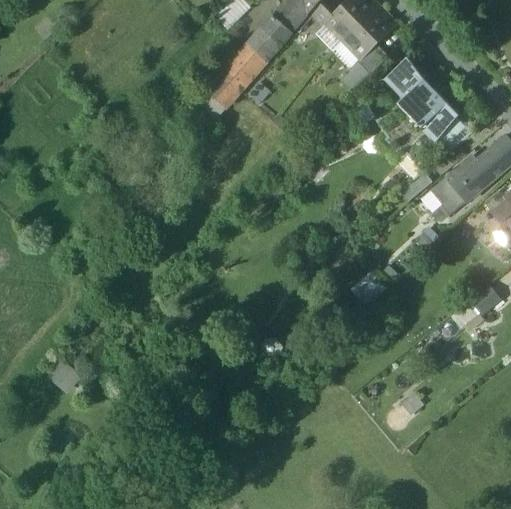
[(247,4),(242,0),(229,0),(214,15),(227,29),(250,8),(247,4)]
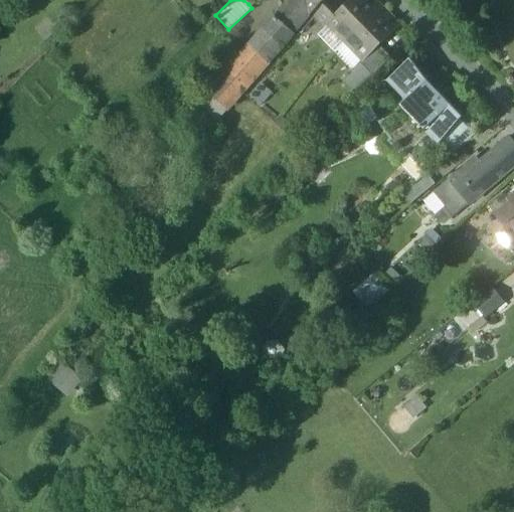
[(287,0),(263,28),(282,44),(319,0),(287,0)]
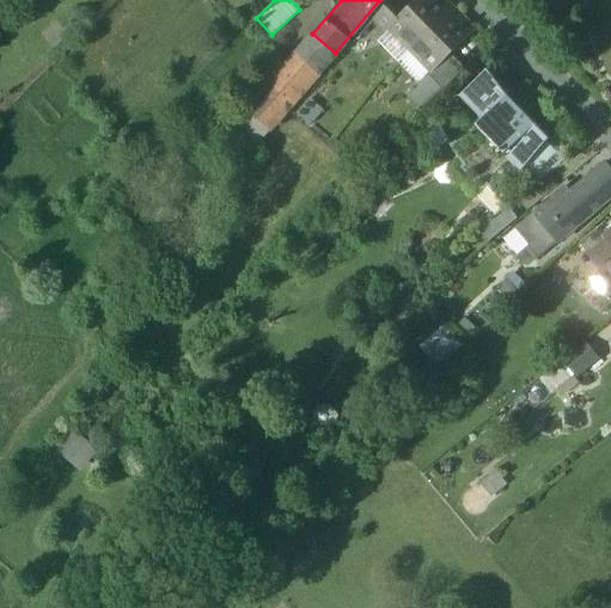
[(388,0),(373,17),(385,30),(390,25),(389,24),(407,7),(399,0),(388,0)]
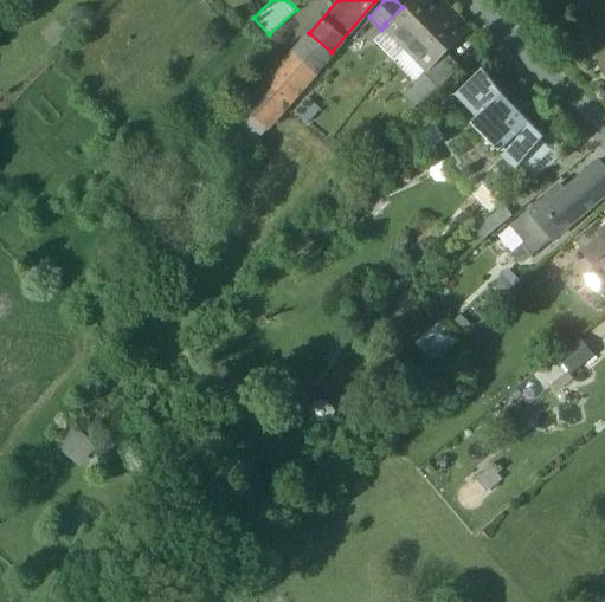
[(386,25),(407,46),(449,5),(444,0),(410,0),(403,7),(385,24),(386,25)]
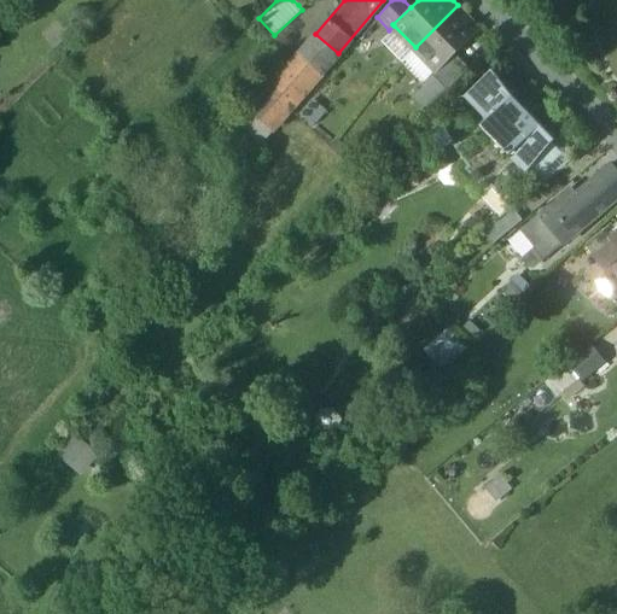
[(470,17),(458,5),(415,47),(436,69),(454,52),(475,33),(464,22),(470,17)]
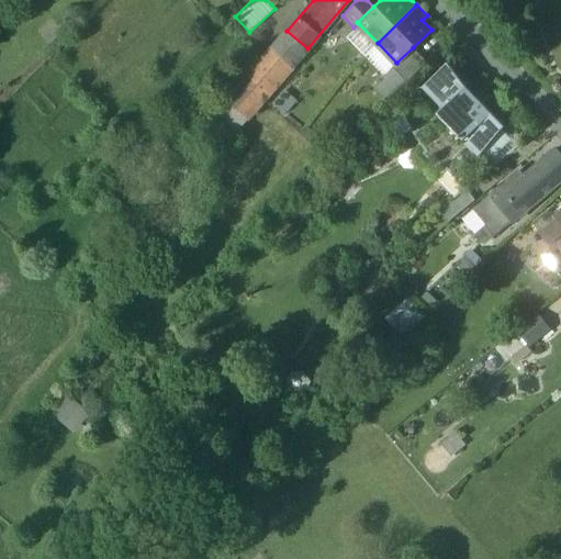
[(436,25),(427,15),(422,20),(432,30),(436,25)]
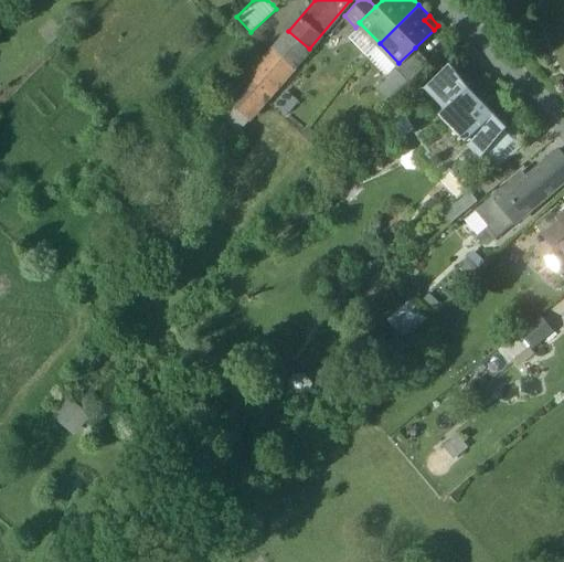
[(366,55),(380,43),(360,23),(355,28),(348,35),(366,55)]
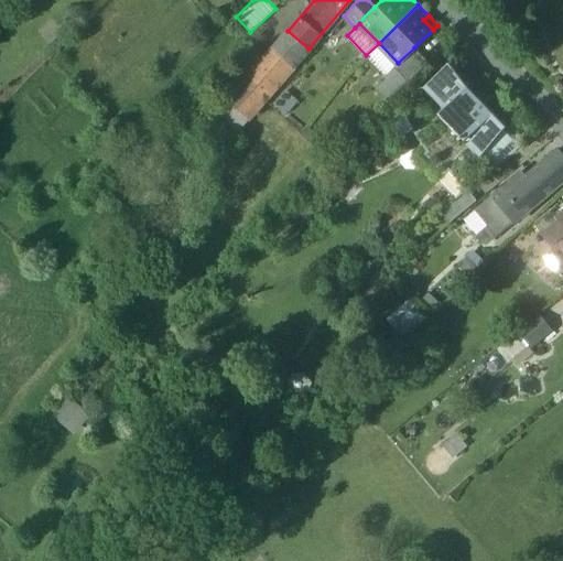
[(292,68),(309,49),(288,31),(272,50),(292,68)]
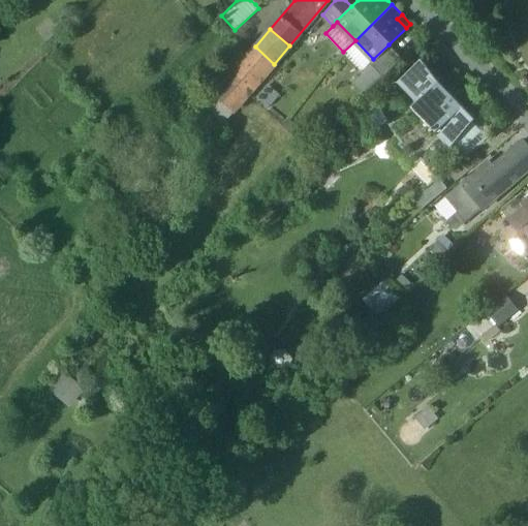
[(355,40),(343,52),(361,70),(369,63),(373,59),(355,40)]
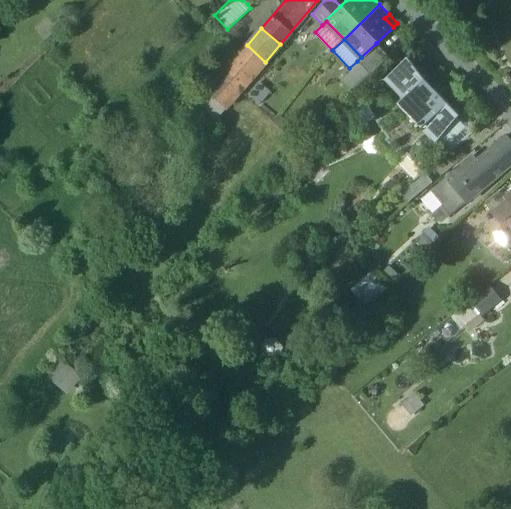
[(357,61),(369,74),(387,55),(376,43),(361,57),(357,61)]
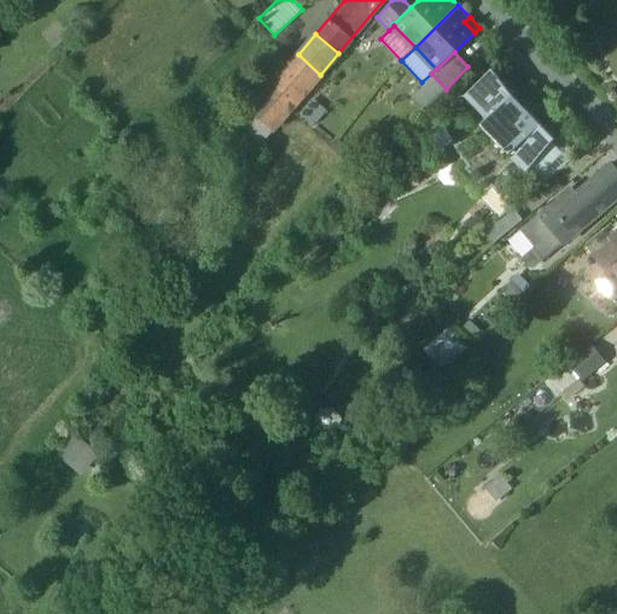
[(320,75),(298,54),(278,77),(290,88),(301,98),(320,75)]
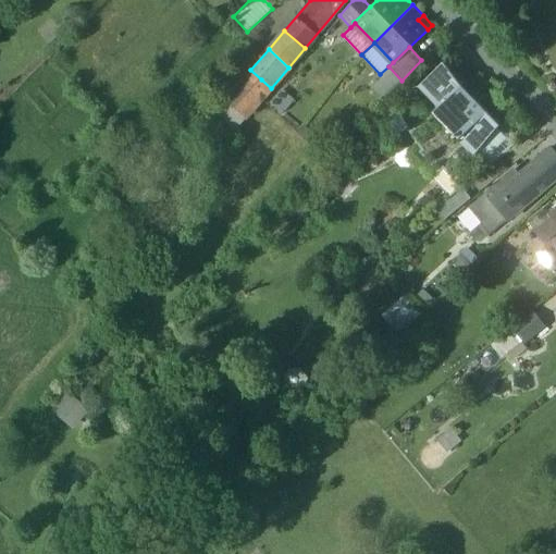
[(417,86),(437,107),(460,85),(442,62),(417,86)]
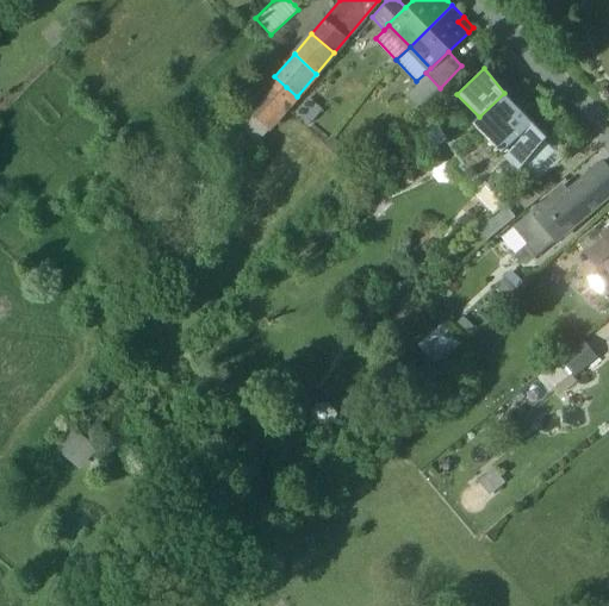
[(240,138),(256,120),(286,87),(274,76),(272,74),(228,125),(227,126),(240,138)]
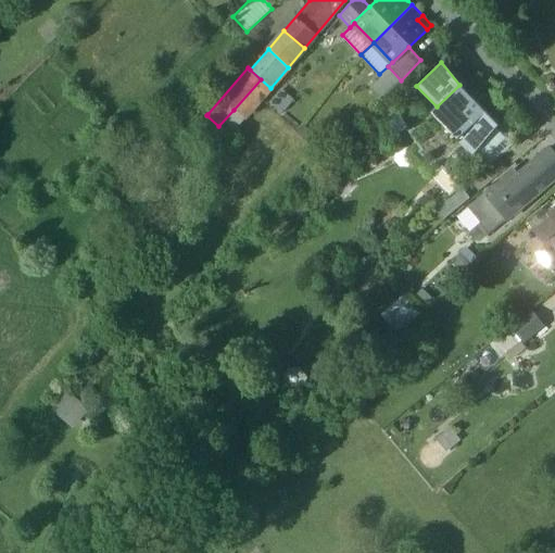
[(270,88),(261,79),(234,110),(244,118),(270,88)]
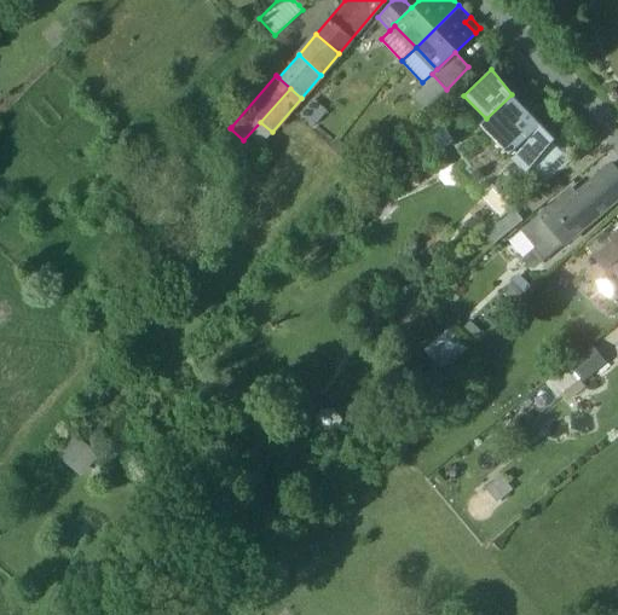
[(526,172),(527,169),(552,141),(554,139),(512,94),(486,119),(480,125),(485,129),(524,169),(526,172)]
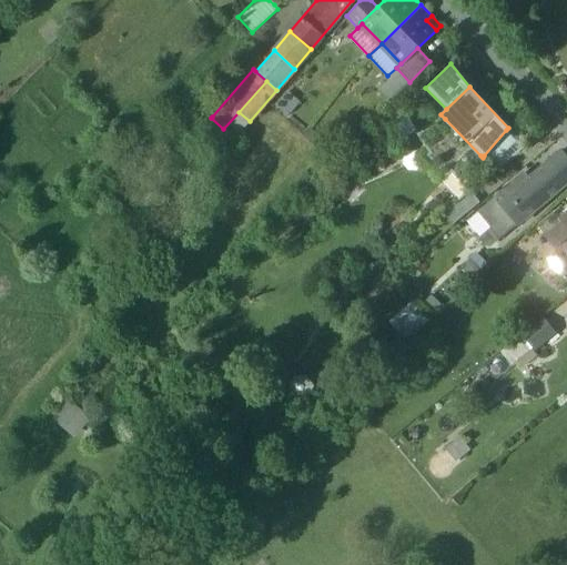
[(274,103),(287,114),(300,100),(286,89),(274,103)]
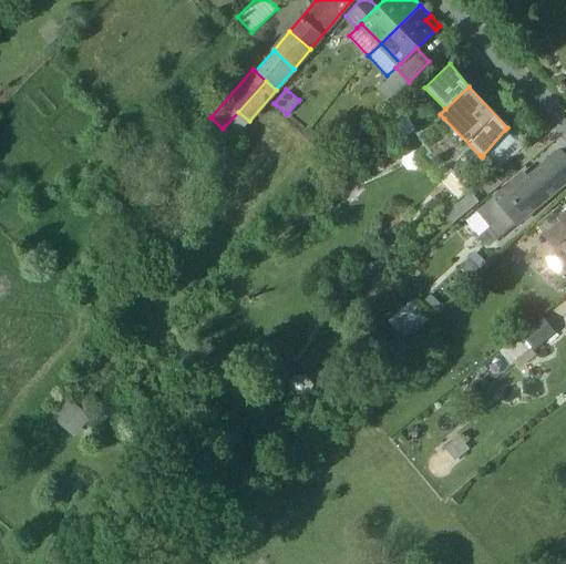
[(395,103),(381,114),(401,140),(415,129),(395,103)]
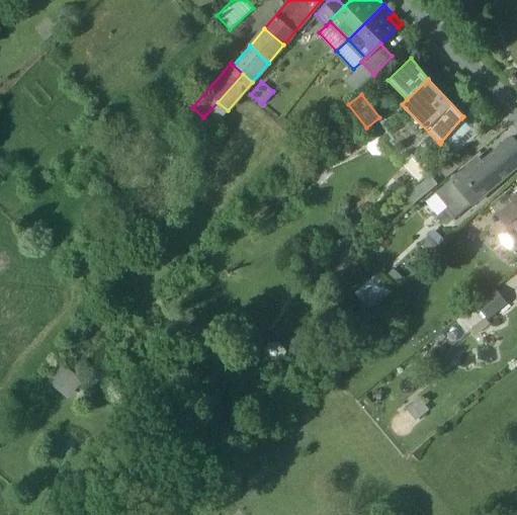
[(213,125),(228,110),(218,102),(203,117),(213,125)]
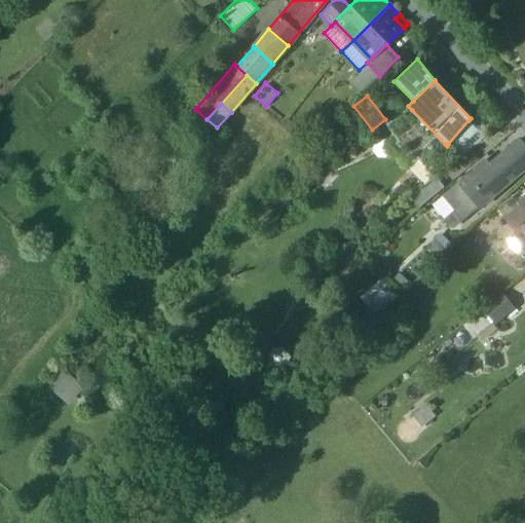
[(443,147),(445,144),(412,110),(390,120),(401,136),(397,140),(395,142),(413,161),(417,158),(434,175),(436,176),(455,160),(443,147)]
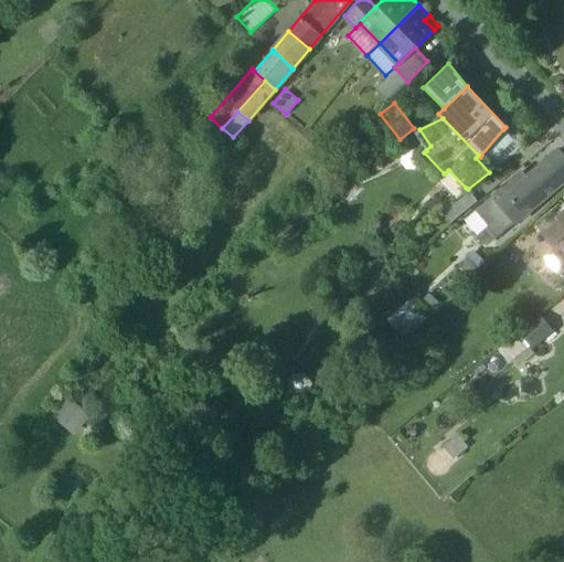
[(413,131),(426,150),(431,146),(419,129),(413,131)]
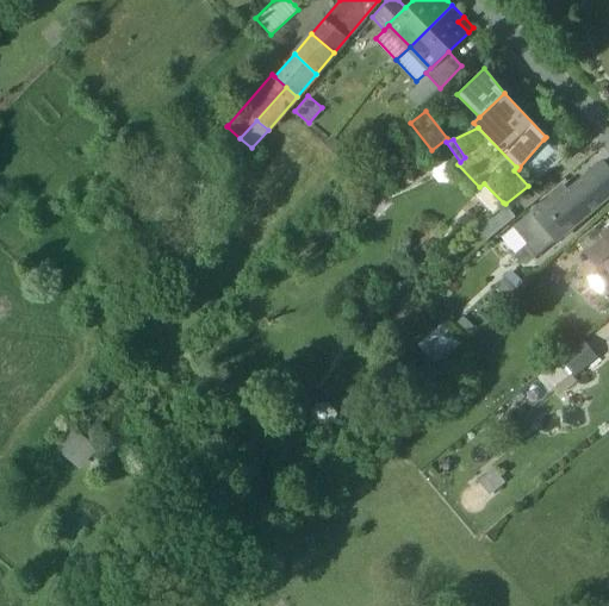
[(563,157),(544,139),(520,167),(534,181),(563,157)]
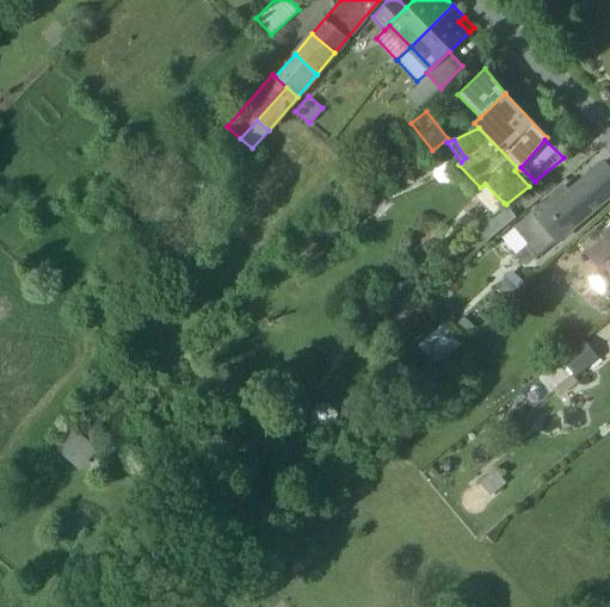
[(529,211),(530,212),(552,242),(609,198),(609,173),(602,162),(573,185),(575,189),(562,198),(556,190),(529,211)]
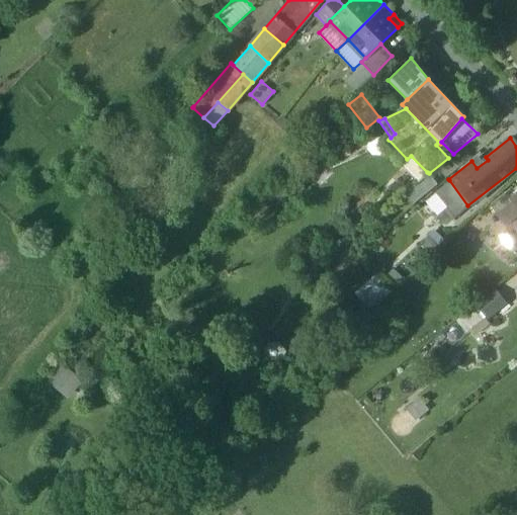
[(411,156),(407,159),(401,165),(416,181),(427,172),(411,156)]
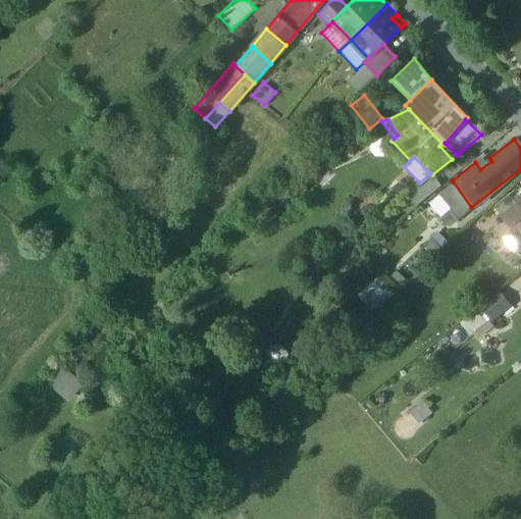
[(406,194),(415,205),(420,200),(439,185),(432,174),(430,173),(419,183),(406,194)]
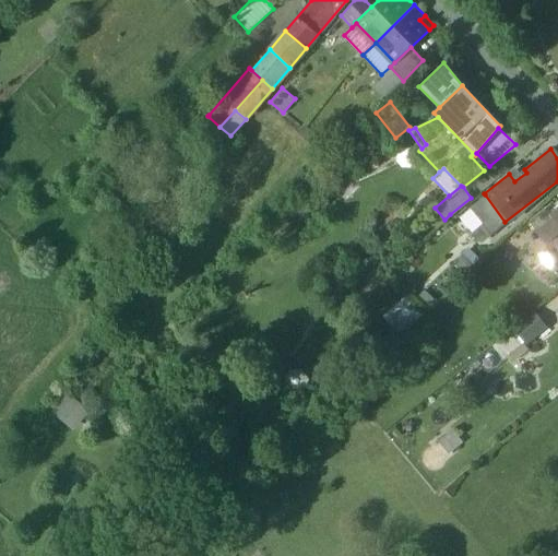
[(493,231),(505,222),(485,194),(473,203),(493,231)]
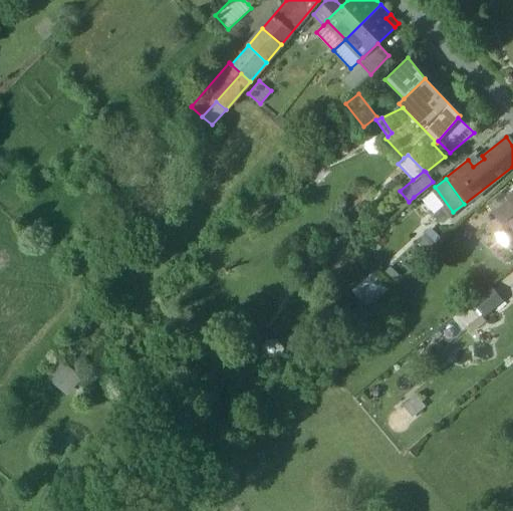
[(510,223),(512,226),(512,190),(506,196),(509,200),(494,212),(505,227),(510,223)]
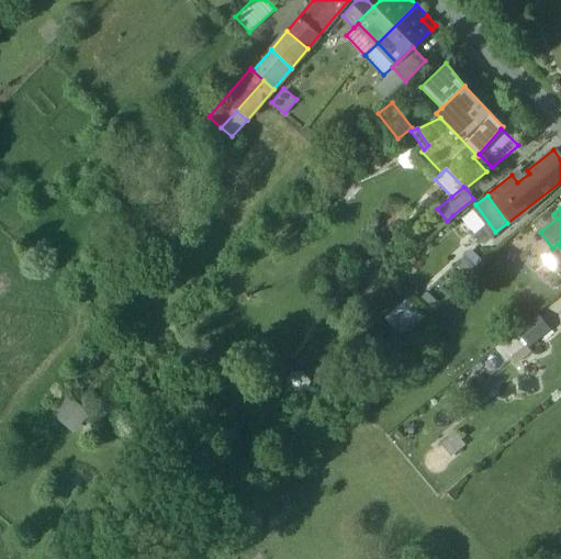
[(455,264),(467,277),(482,261),(470,248),(455,264)]
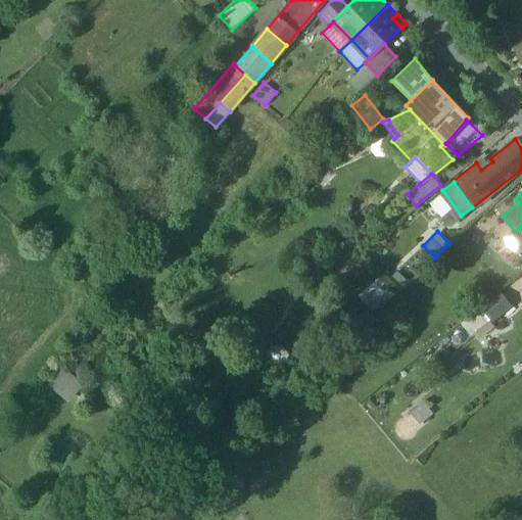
[(358,295),(375,314),(394,294),(377,276),(358,295)]
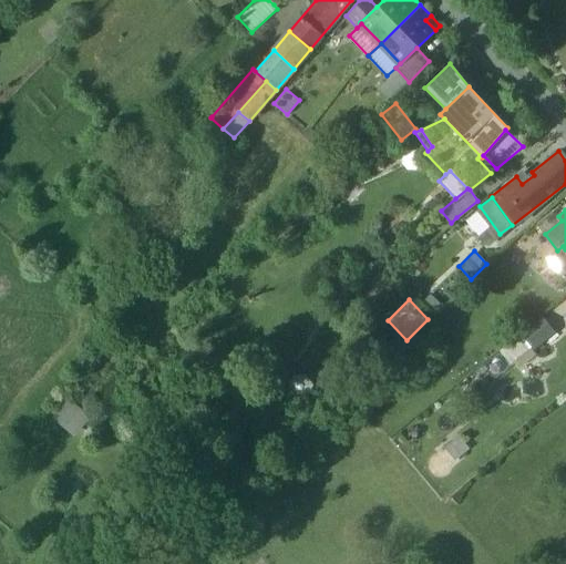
[(533,347),(555,329),(543,314),(521,332),(533,347)]
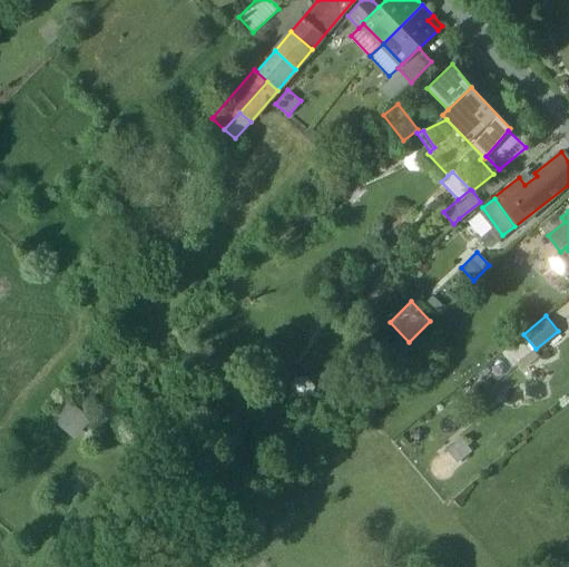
[(292,377),(287,389),(295,399),(310,398),(314,385),(306,374),(292,377)]
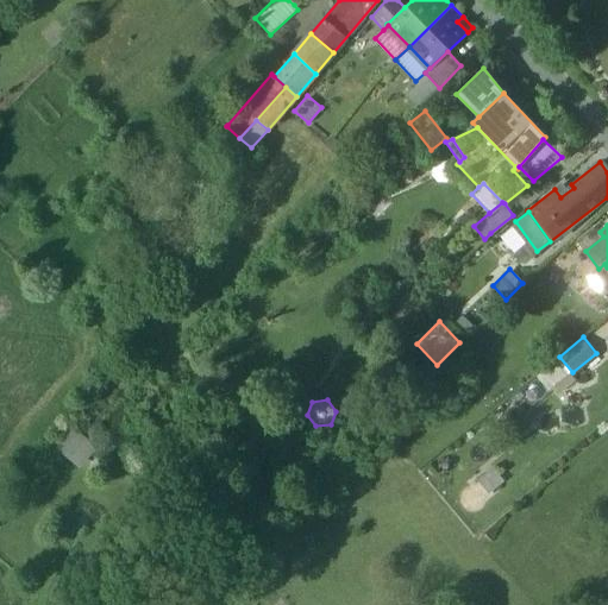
[(491,466),(476,478),(488,492),(503,480),(491,466)]
